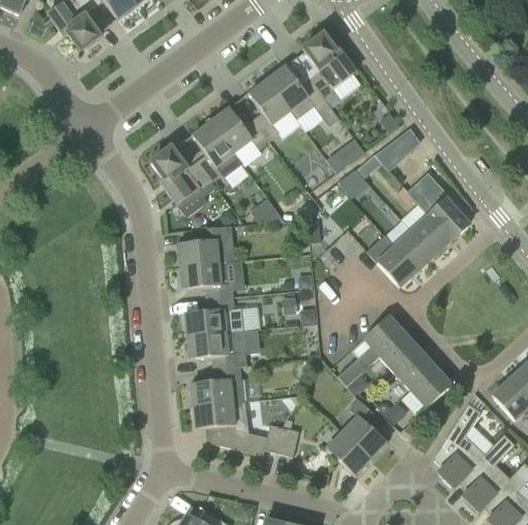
[(1,0),(0,3),(0,5),(20,13),(19,15),(21,16),(27,0),(1,0)]
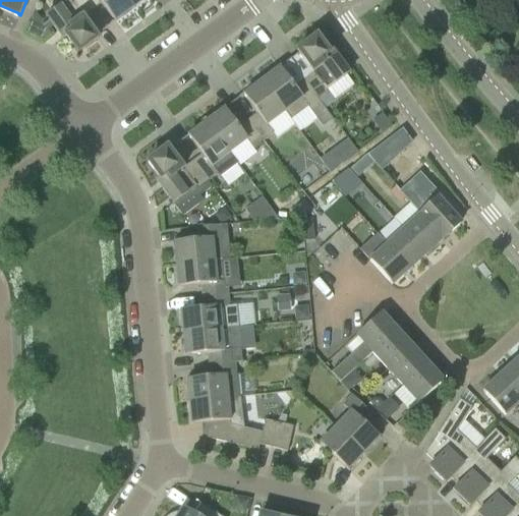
[(100,36),(84,14),(94,7),(89,0),(65,0),(47,13),(48,14),(48,13),(63,35),(64,36),(67,34),(79,50),(100,36)]
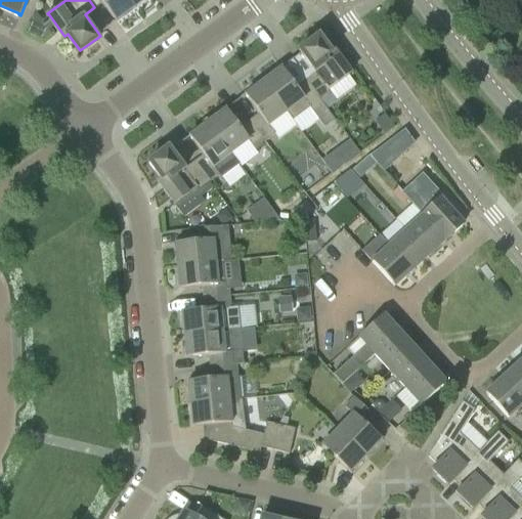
[(89,0),(94,7),(103,0),(117,19),(136,5),(132,0),(89,0)]
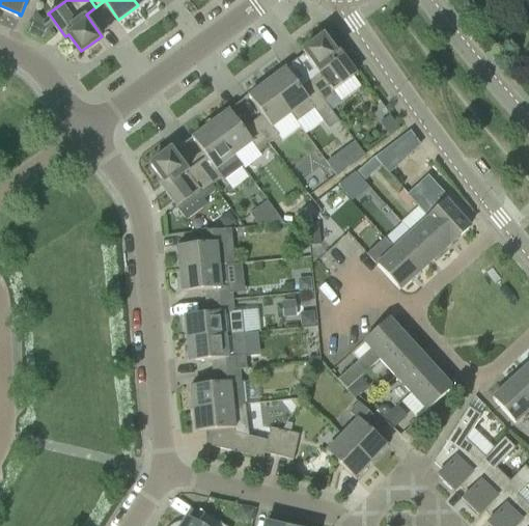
[(321,70),(310,77),(326,98),(336,90),(334,88),(358,71),(341,47),(337,50),(325,33),(304,48),(321,70)]
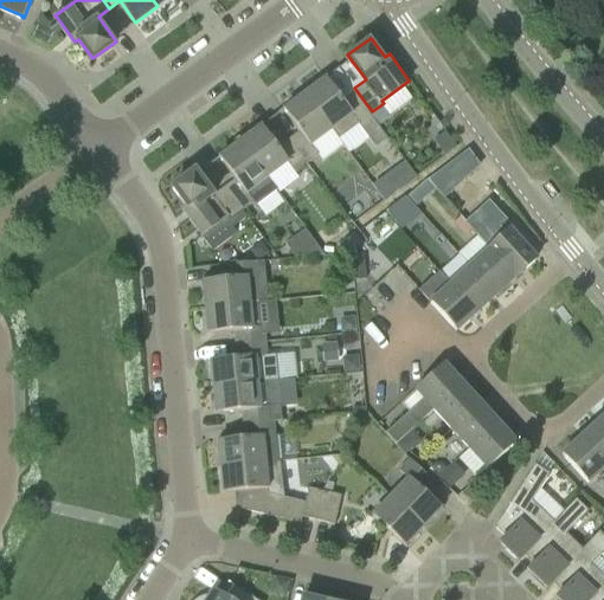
[(372,111),(354,88),(344,96),(328,75),(307,90),(333,127),(340,136),(372,111)]
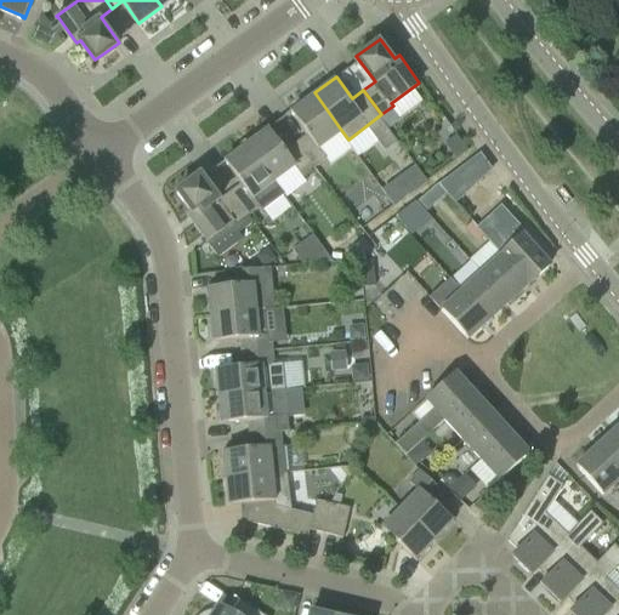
[(308,131),(297,140),(316,164),(328,154),(321,144),(341,130),(314,92),(291,109),(308,131)]
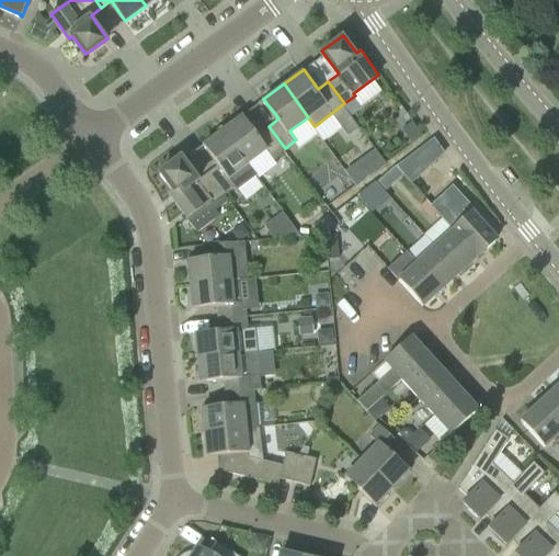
[(243,113),(224,128),(249,161),(267,148),(274,157),(285,148),(269,126),(259,133),(243,113)]
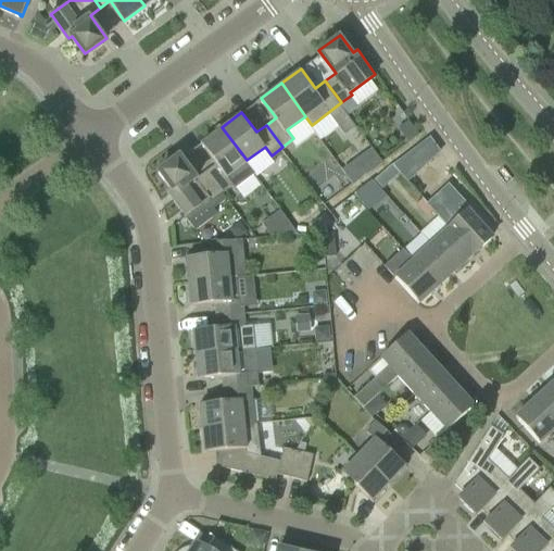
[(410,139),(419,132),(410,117),(399,126),(410,139)]
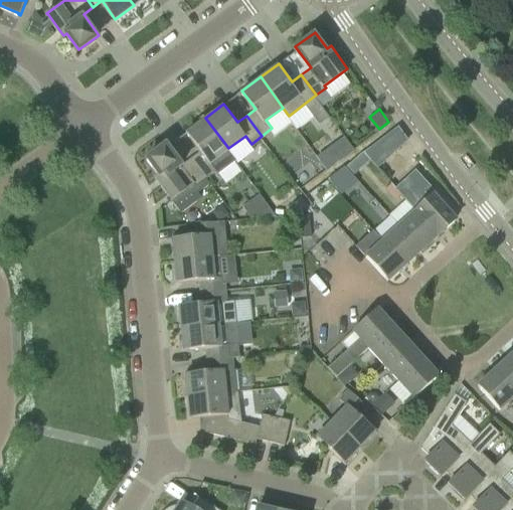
[(236,158),(228,148),(205,118),(187,131),(201,150),(192,156),(207,176),(216,169),(218,172),(236,158)]
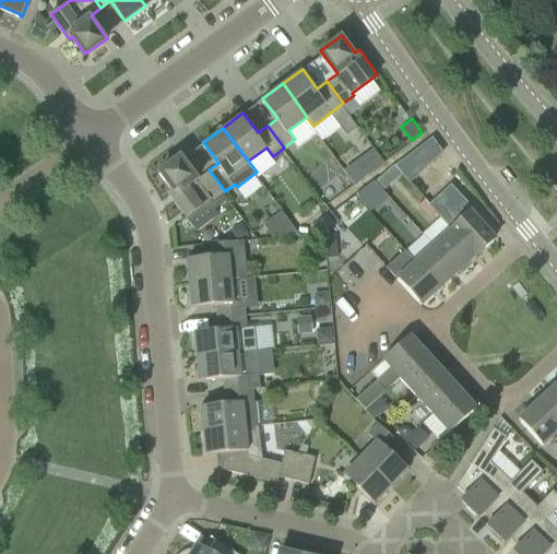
[(214,200),(225,191),(209,169),(198,177),(197,176),(181,154),(160,171),(173,188),(169,191),(187,215),(212,197),(214,200)]
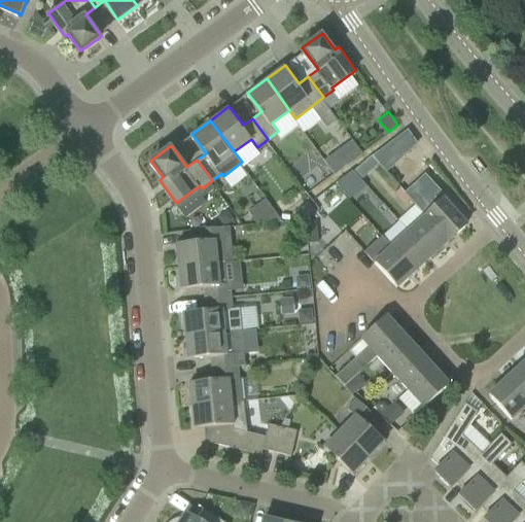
[(342,166),(333,152),(325,159),(336,171),(342,166)]
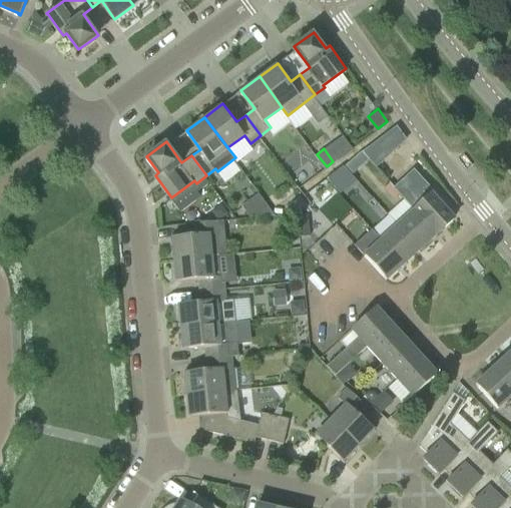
[(362,149),(355,156),(359,160),(364,161),(369,157),(362,149)]
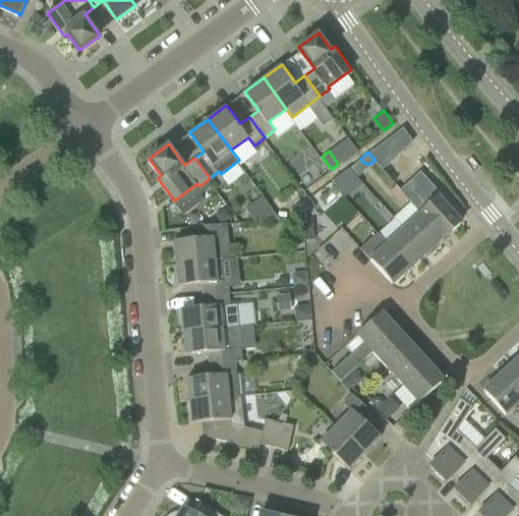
[(350,166),(333,178),(343,190),(360,178),(350,166)]
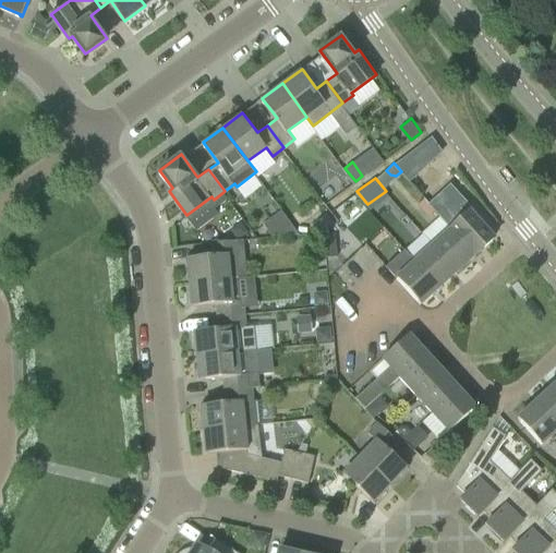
[(451,225),(476,252),(495,236),(470,208),(451,225)]
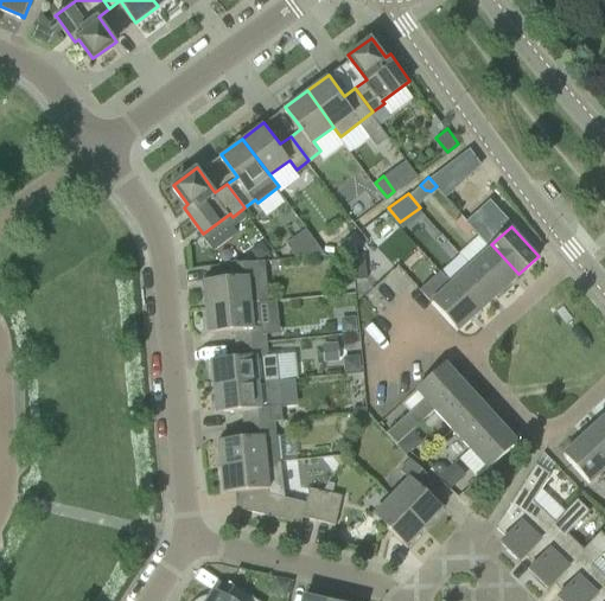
[(358,232),(344,242),(350,251),(365,241),(358,232)]
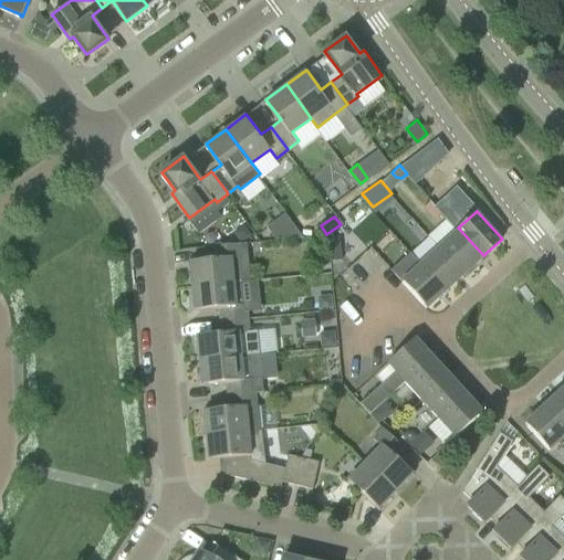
[(243,241),(254,232),(246,222),(235,231),(243,241)]
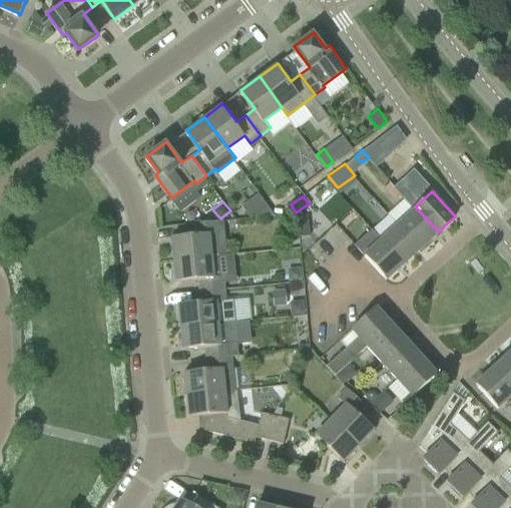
[(438,231),(415,206),(414,207),(415,208),(399,222),(421,246),(436,232),(437,232),(438,231)]
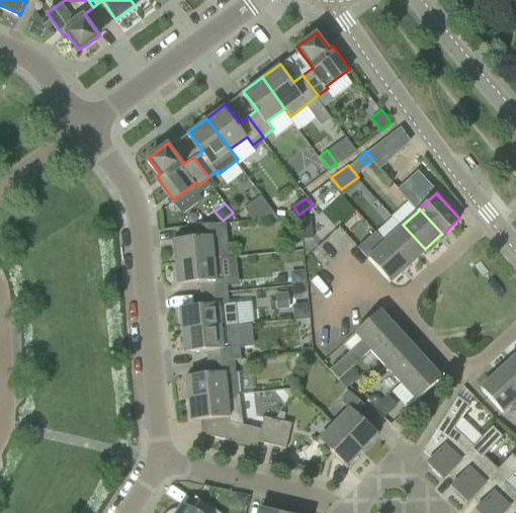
[(304,236),(305,236),(314,236),(314,235),(312,215),(302,216),(304,236)]
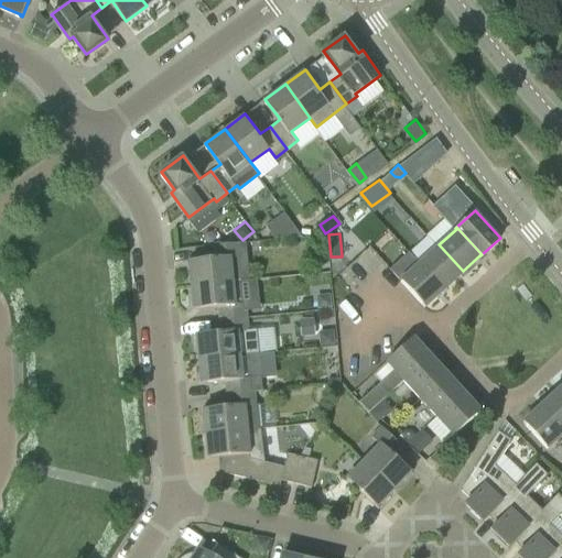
[(239,253),(238,240),(214,242),(215,255),(188,259),(188,260),(190,260),(192,283),(235,279),(233,253),(239,253)]
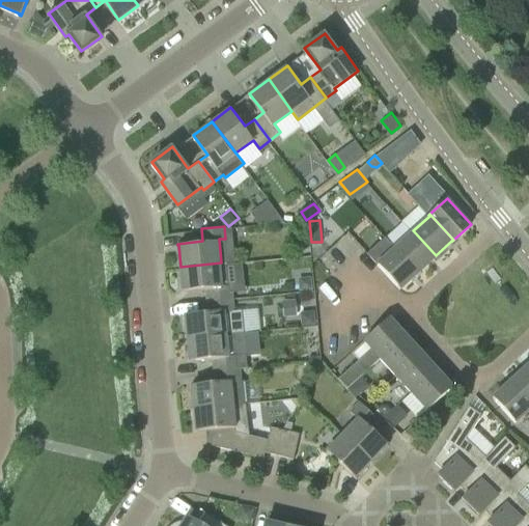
[(436,255),(413,230),(396,246),(418,271),(436,255)]
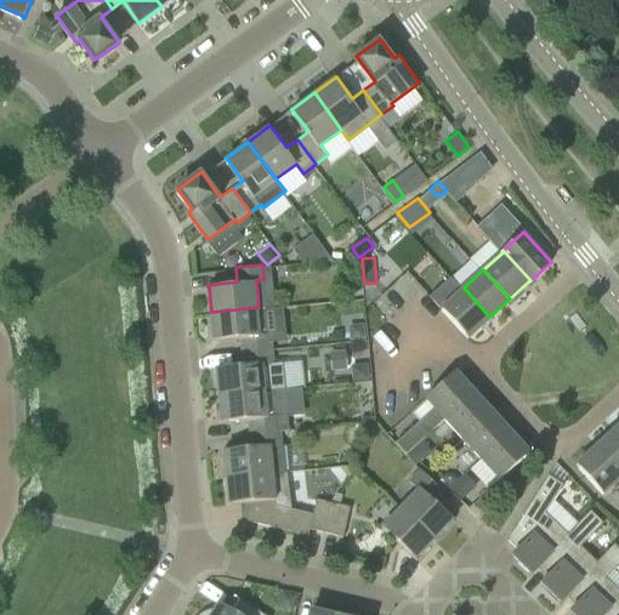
[(489,317),(464,288),(443,307),(469,335),(489,317)]
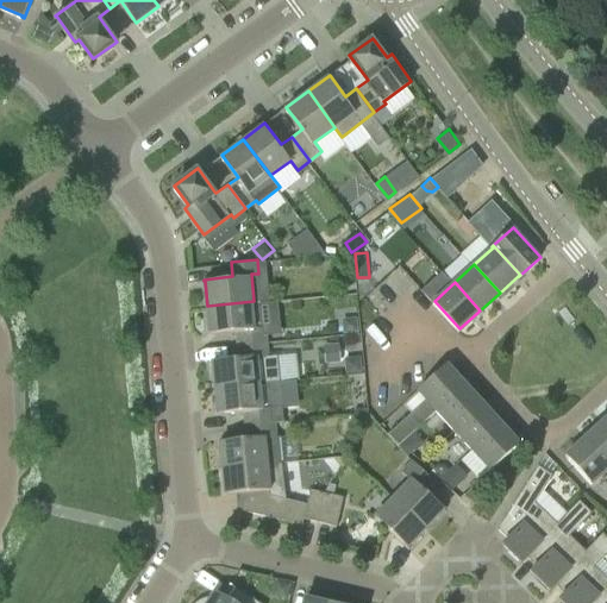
[(261,300),(254,301),(207,306),(210,331),(208,331),(208,332),(237,330),(238,343),(268,339),(267,325),(263,325),(261,300)]
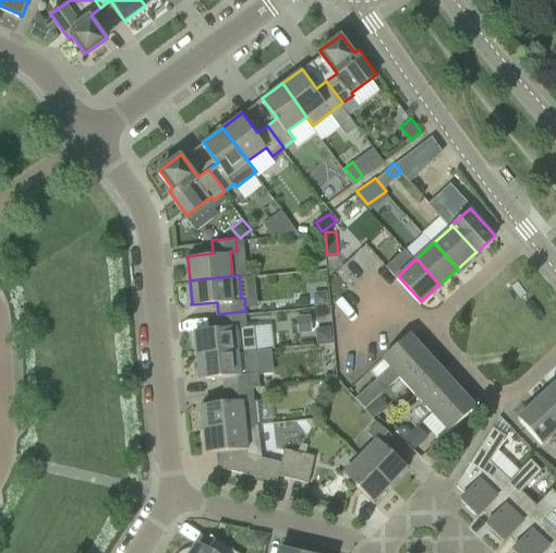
[(314,289),(315,303),(330,302),(328,288),(314,289)]
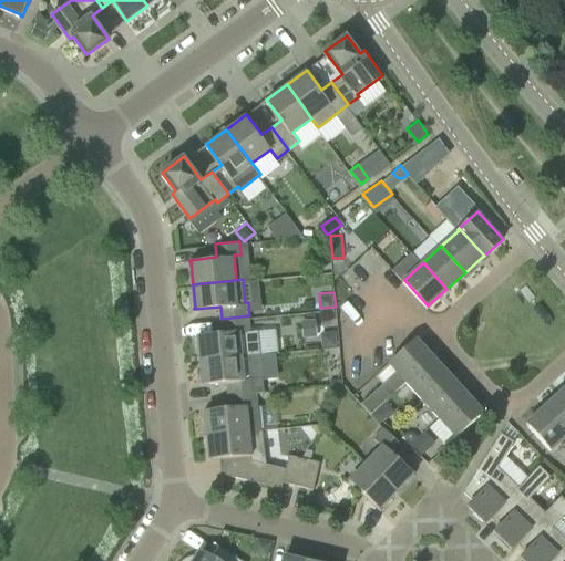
[(252,329),(249,315),(222,319),(224,332),(197,334),(197,335),(198,335),(201,359),(243,354),(262,353),(259,329),(252,329)]
